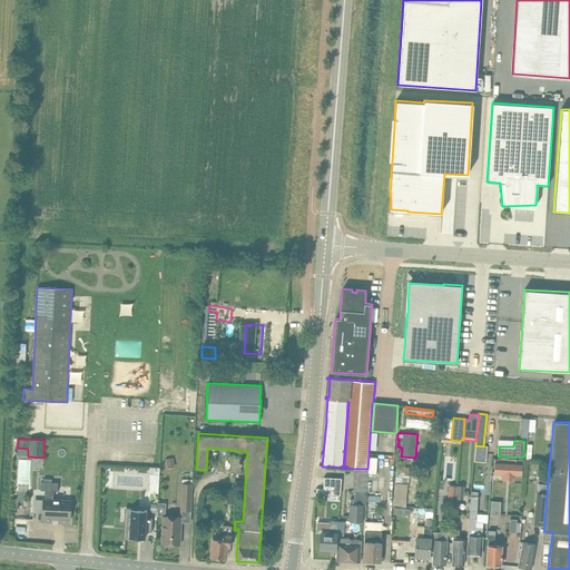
[(367,469),(367,473),(369,473),(376,474),(377,458),(369,458),(367,469)]
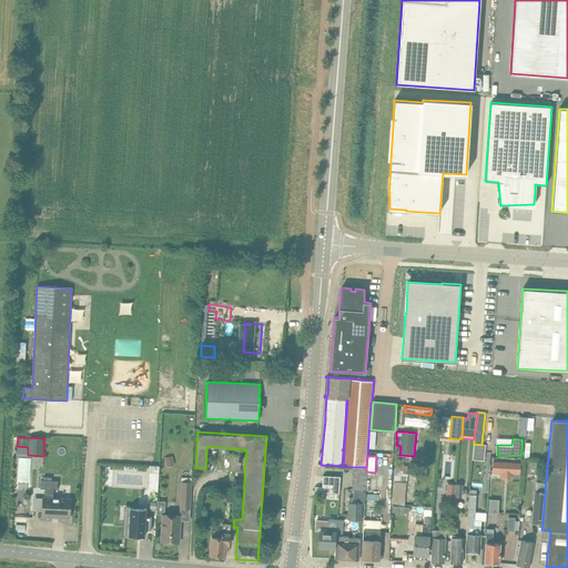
[(455,456),(444,456),(444,480),(455,480),(455,456)]
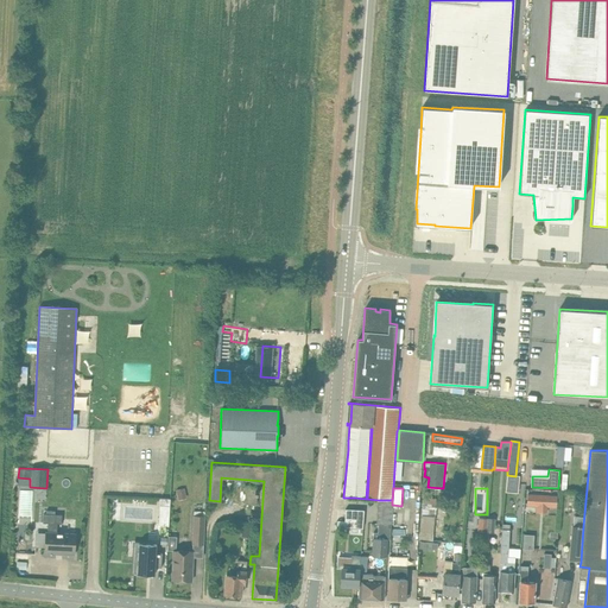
[(526,489),(524,505),(534,506),(534,511),(546,512),(548,506),(553,507),(556,495),(526,489)]
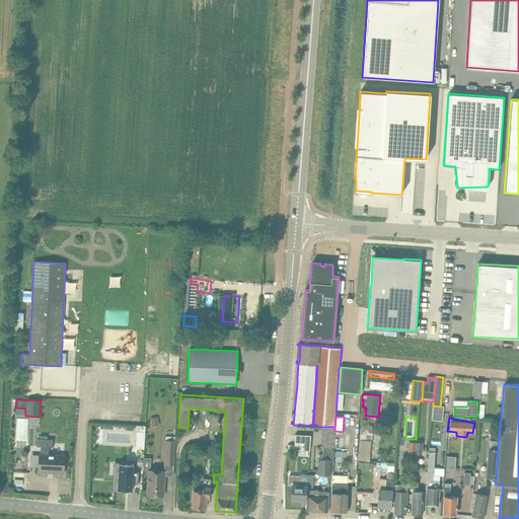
[(359,444),(358,460),(369,461),(371,441),(373,426),(363,425),(361,425),(359,444)]
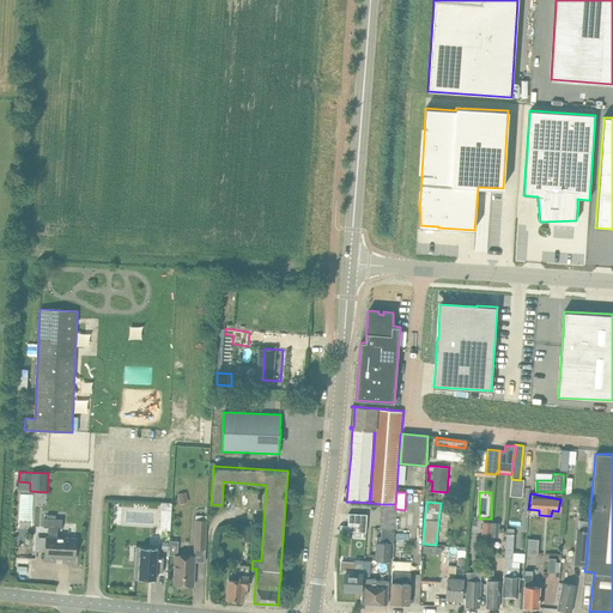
[(382,504),(381,528),(395,529),(396,509),(395,509),(395,504),(382,504)]
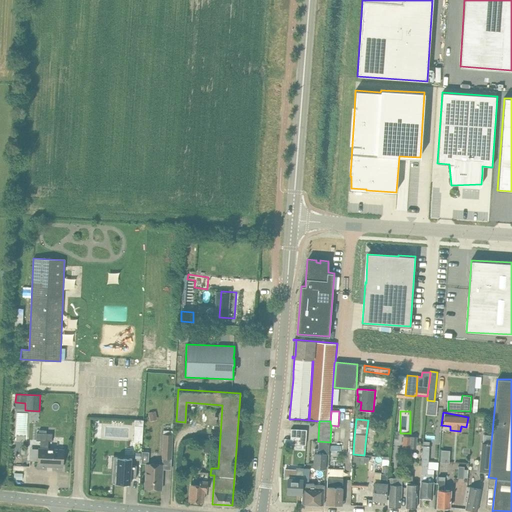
[(286,439),(286,443),(290,444),(306,445),(306,430),(300,429),(291,429),(291,440),(286,439)]
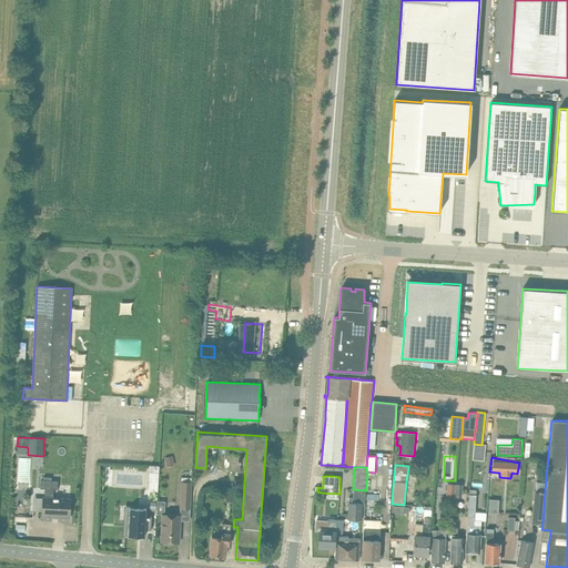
[(41,480),(40,488),(44,489),(44,498),(43,498),(43,503),(42,514),(58,515),(58,517),(69,518),(70,507),(70,499),(53,498),(53,489),(58,489),(58,480),(51,480),(51,477),(43,477),(43,480),(41,480)]
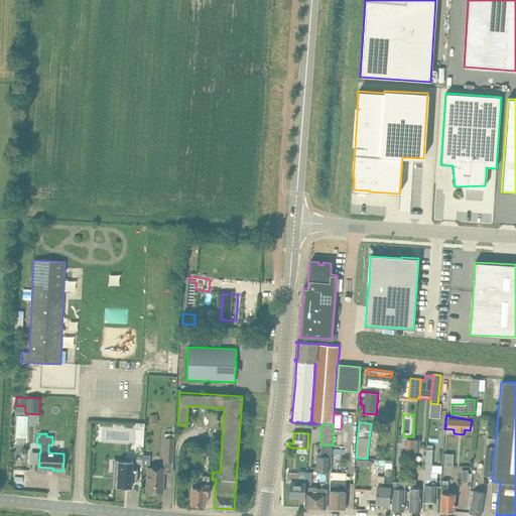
[(163,462),(164,462),(172,463),(172,456),(173,438),(164,438),(163,462)]
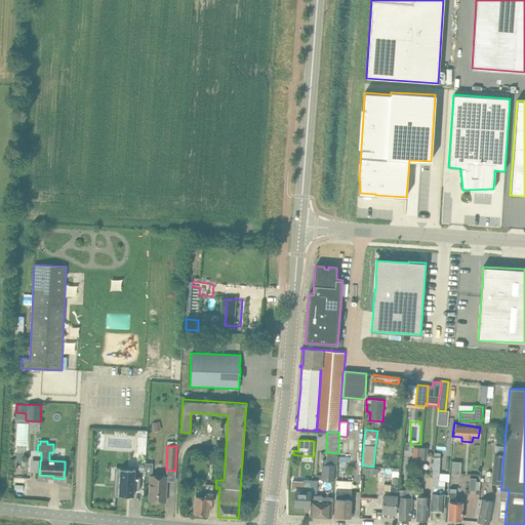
[(428,448),(419,447),(418,459),(427,460),(428,448)]
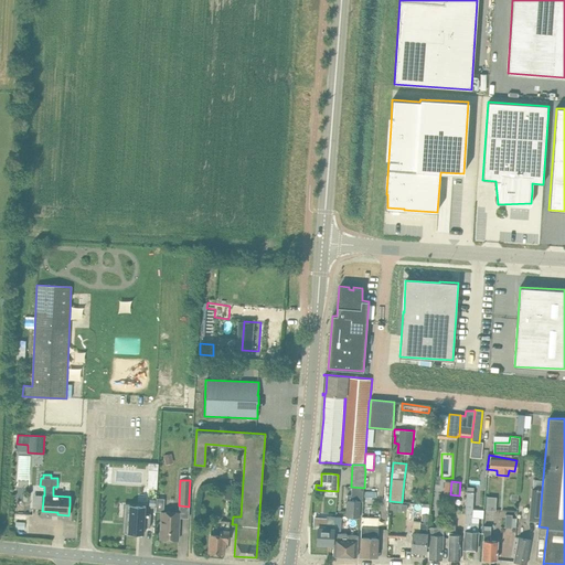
[(464,537),(464,548),(477,550),(477,539),(478,531),(478,522),(471,522),(472,516),(473,492),(473,487),(467,487),(467,492),(465,514),(464,537)]
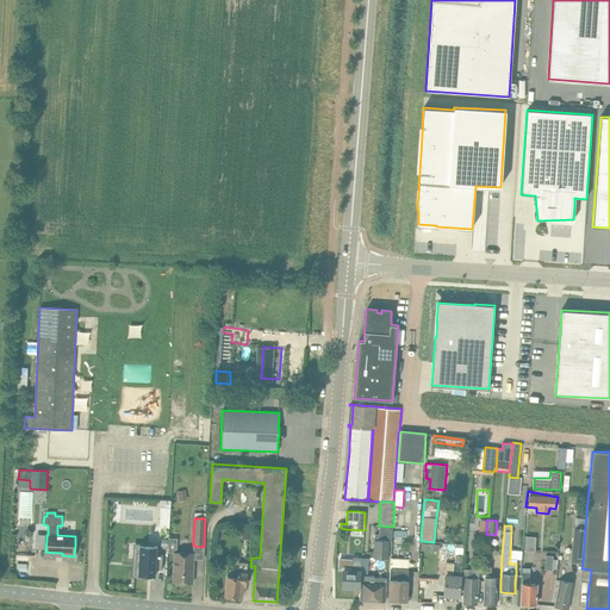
[(374,540),(373,540),(373,558),(387,559),(388,541),(392,541),(392,527),(380,527),(380,535),(379,535),(378,535),(374,535),(374,540)]
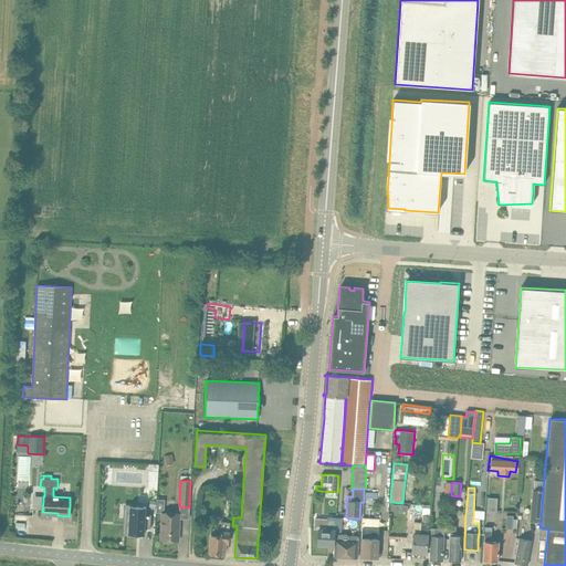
[(532,489),(530,522),(541,523),(543,490),(532,489)]
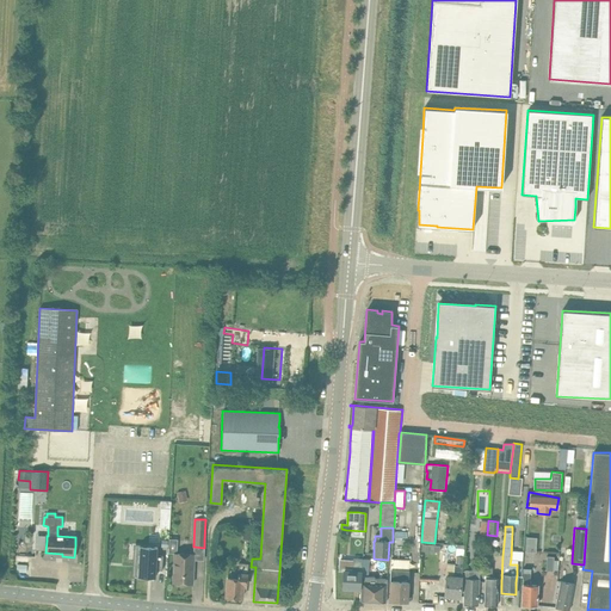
[(526,537),(525,551),(535,553),(536,538),(526,537)]
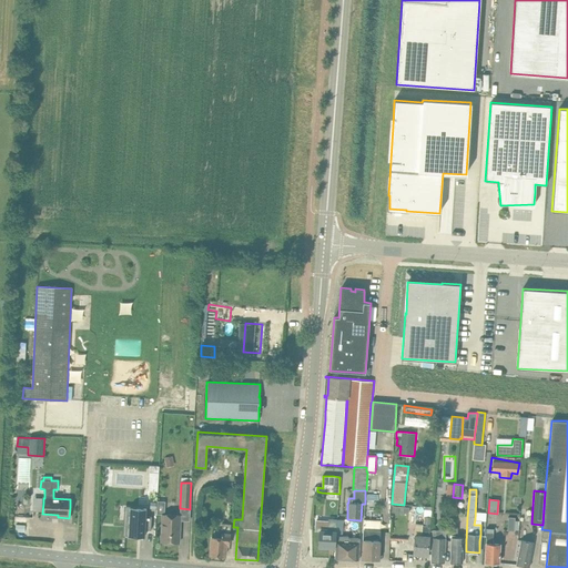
[(146,507),(130,506),(129,524),(127,524),(125,535),(144,536),(145,528),(151,529),(152,515),(145,515),(146,507)]
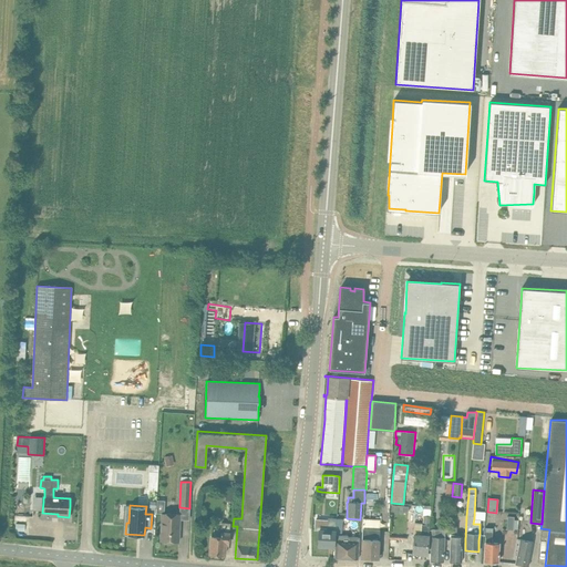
[(423,524),(422,524),(414,523),(412,553),(426,554),(428,535),(429,524),(430,506),(423,505),(422,516),(423,516),(423,524)]
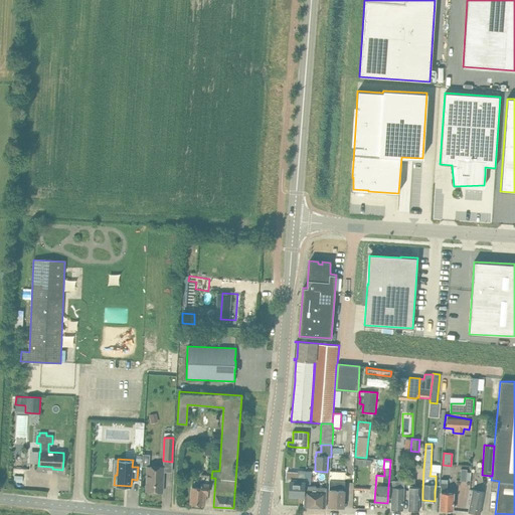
[(147,467),(146,492),(162,492),(163,467),(147,467)]
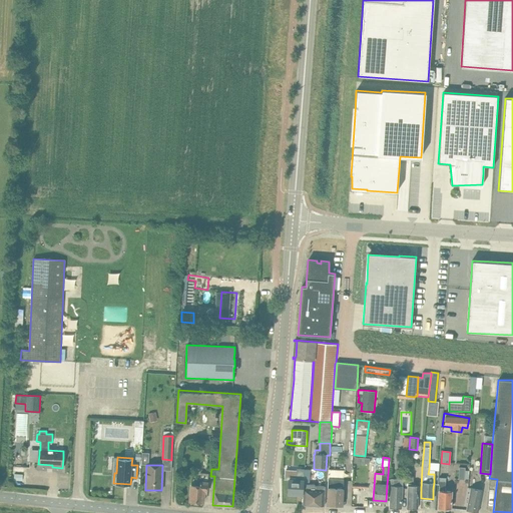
[(288,494),(303,495),(304,469),(297,468),(296,480),(289,479),(288,494)]
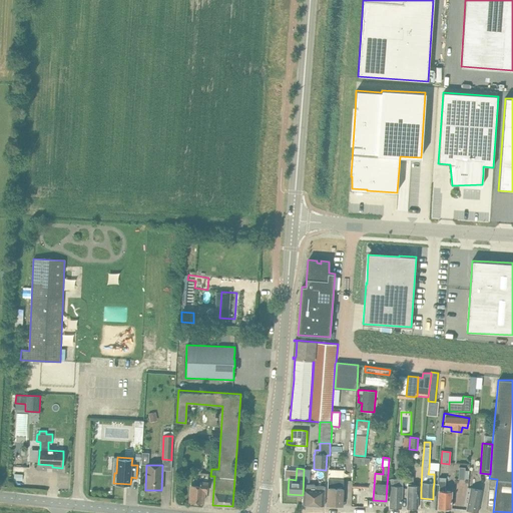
[(328,469),(328,478),(327,505),(342,506),(342,496),(344,470),(328,469)]
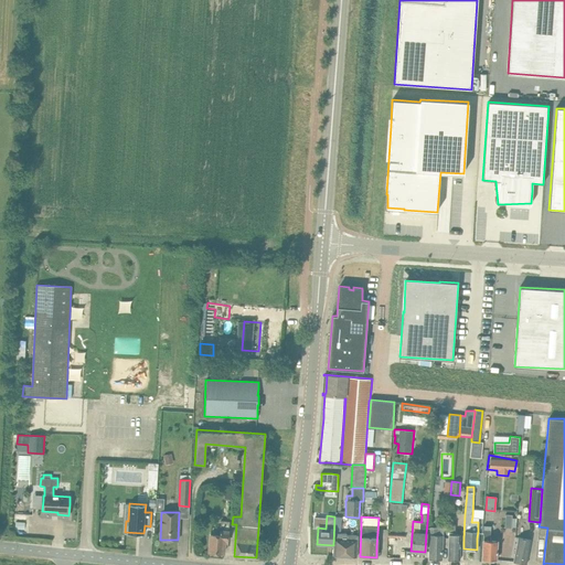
[(209,552),(223,553),(224,542),(227,542),(230,521),(221,521),(220,534),(210,534),(209,552)]
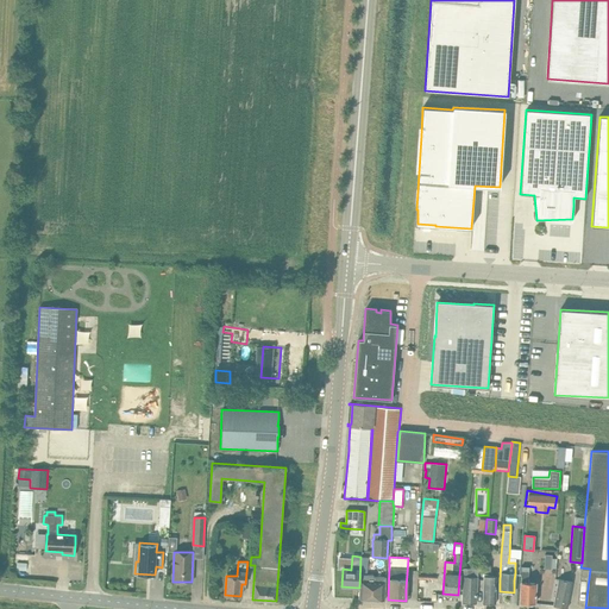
[(490,565),(483,564),(483,566),(482,603),(495,603),(496,576),(490,576),(490,565)]
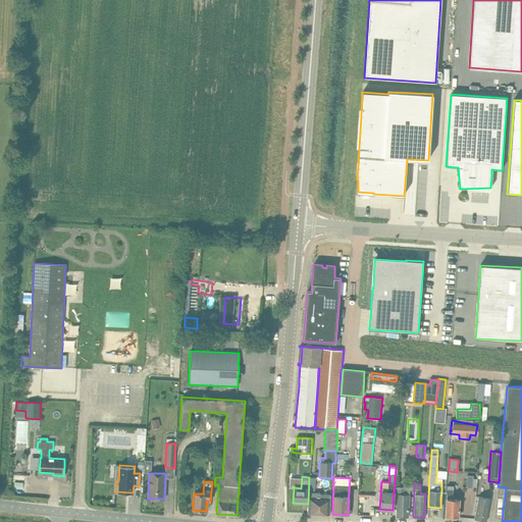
[(314,486),(309,486),(308,504),(307,513),(329,515),(330,494),(320,494),(320,492),(314,492),(314,486)]
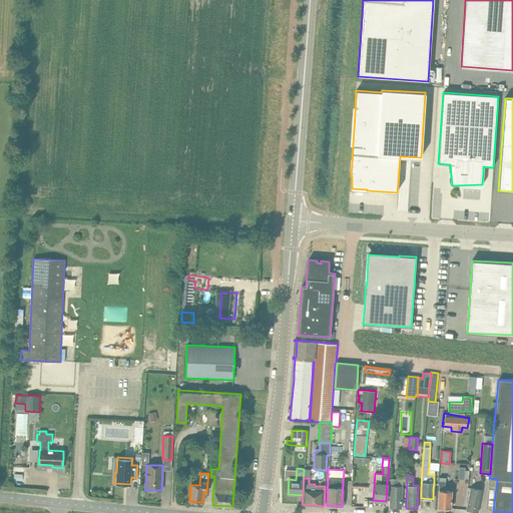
[(390,479),(390,485),(389,508),(401,508),(402,479),(390,479)]
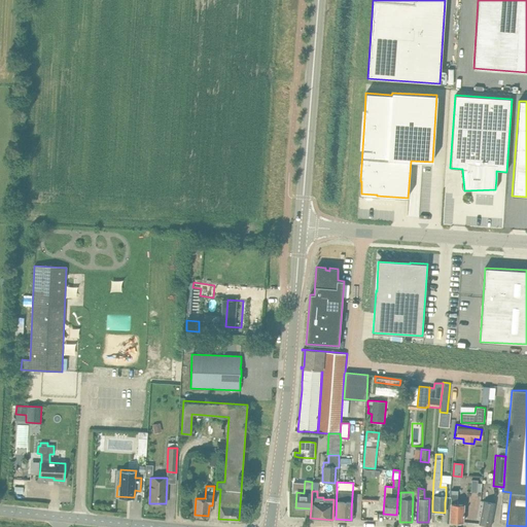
[(495,503),(483,500),(479,524),(491,526),(495,503)]
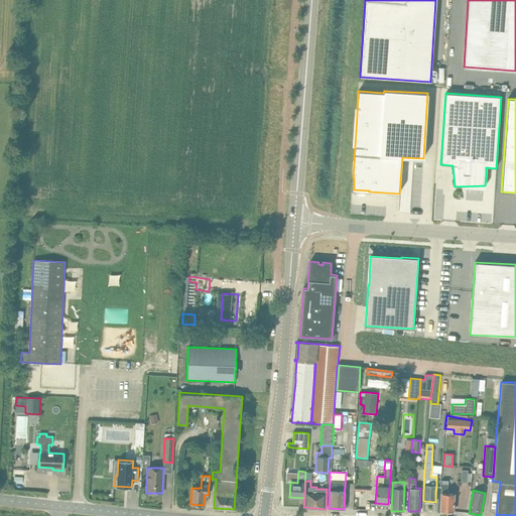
[(440,501),(439,511),(453,511),(454,501),(454,494),(447,494),(440,493),(440,501)]
